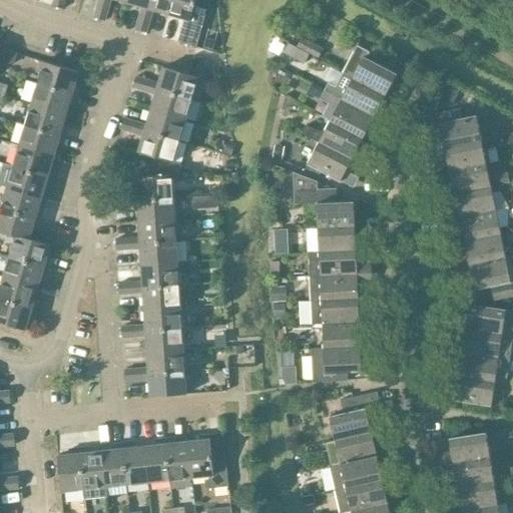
[(54,0),(52,6),(63,9),(65,0),(54,0)]
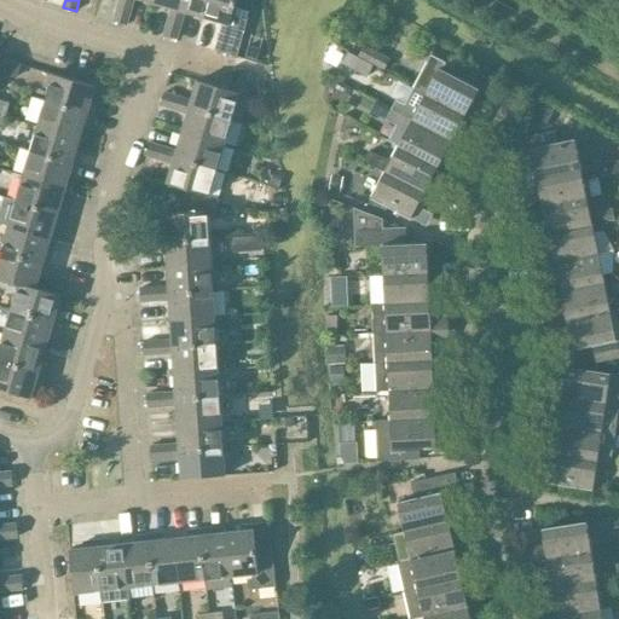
[(120,0),(117,9),(129,12),(132,3),(129,3),(129,0),(120,0)]
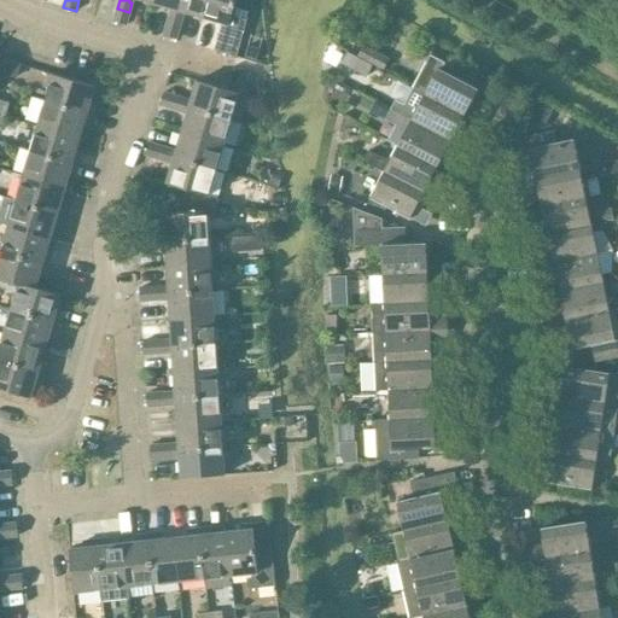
[(153,0),(152,3),(172,9),(168,23),(180,27),(182,17),(179,17),(180,13),(178,12),(180,0),(153,0)]
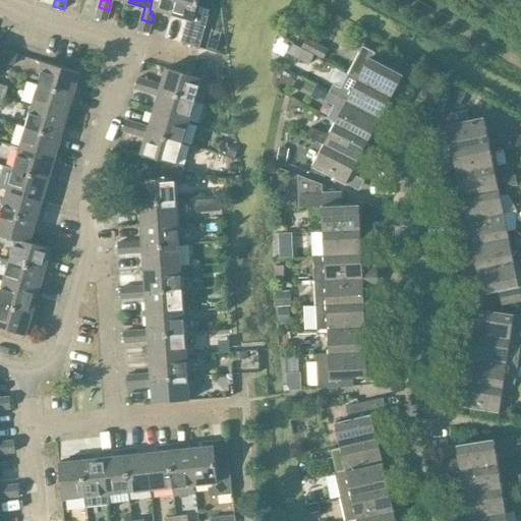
[(152,0),(150,10),(152,11),(151,14),(154,14),(155,10),(171,14),(174,0),(152,0)]
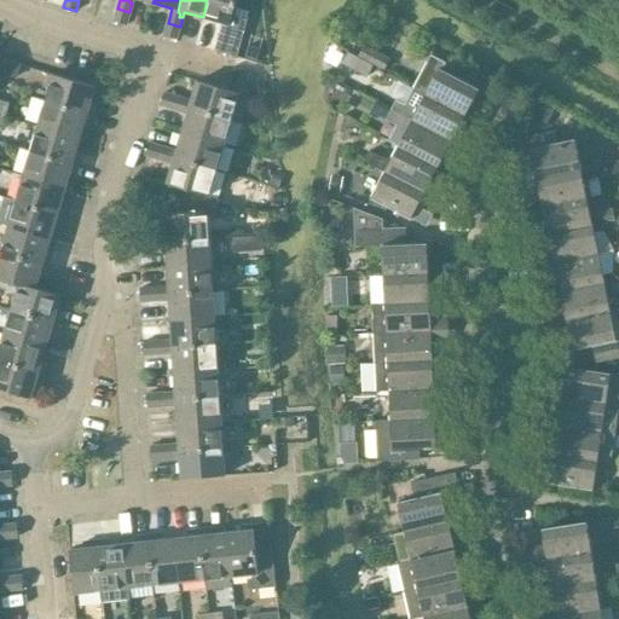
[(207,0),(203,17),(223,23),(214,51),(237,57),(249,12),(235,9),(236,0),(207,0)]
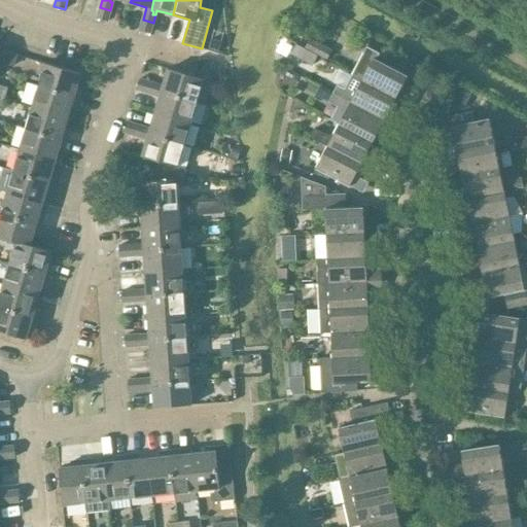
[(100,7),(97,19),(107,22),(110,10),(100,7)]
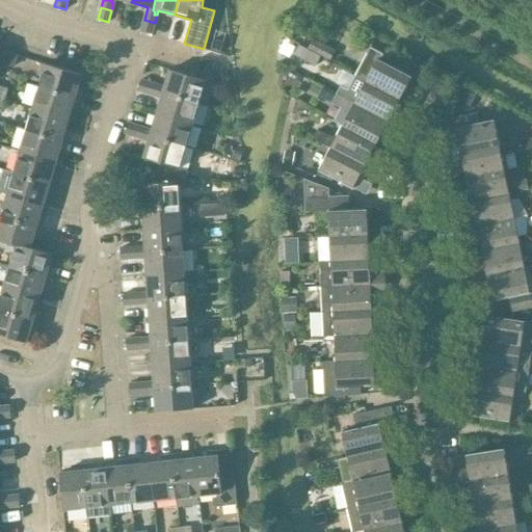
[(144,20),(141,31),(152,34),(155,23),(144,20)]
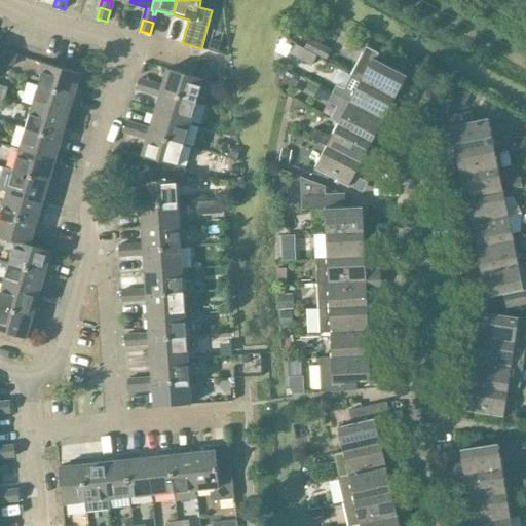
[(313,52),(327,60),(331,50),(317,43),(309,38),(304,47),(313,52)]
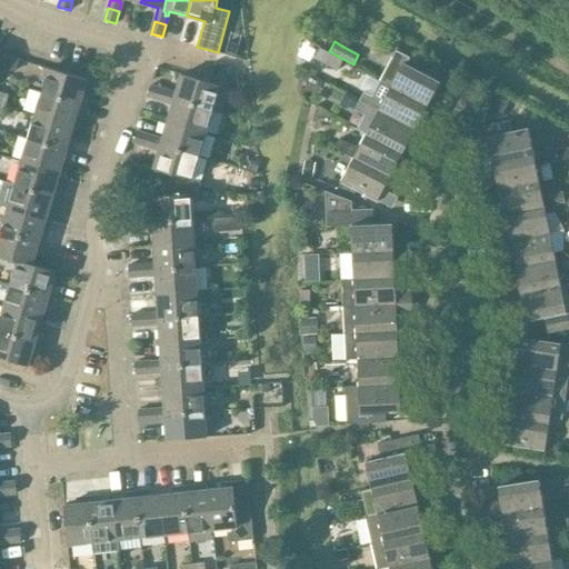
[(379,81),(427,106),(440,81),(405,62),(408,57),(396,50),(379,81)]
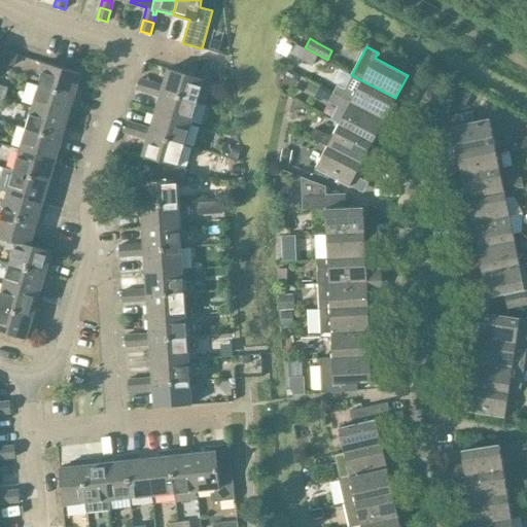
[(3,63),(14,67),(18,55),(6,51),(3,63)]
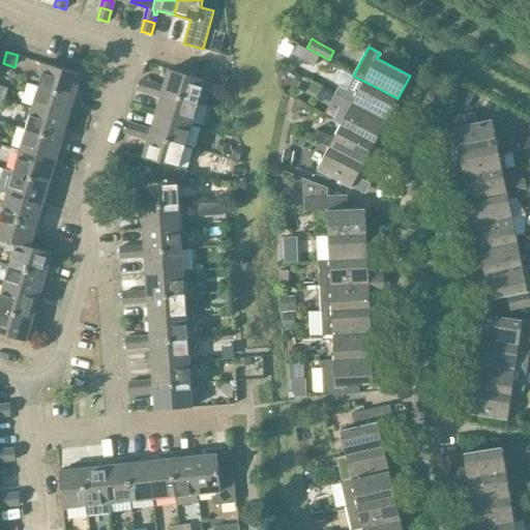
[(46,63),(38,86),(80,98),(82,88),(78,87),(81,74),(46,63)]
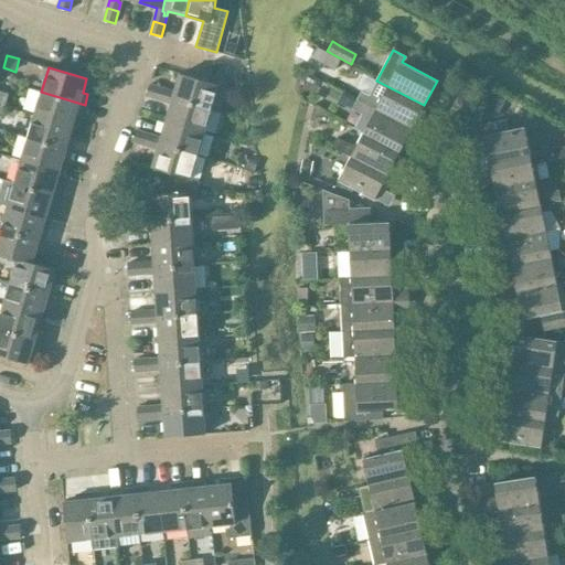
[(161,88),(158,99),(167,102),(167,98),(170,99),(171,97),(211,109),(220,112),(220,109),(230,80),(210,73),(208,82),(180,74),(174,92),(161,88)]
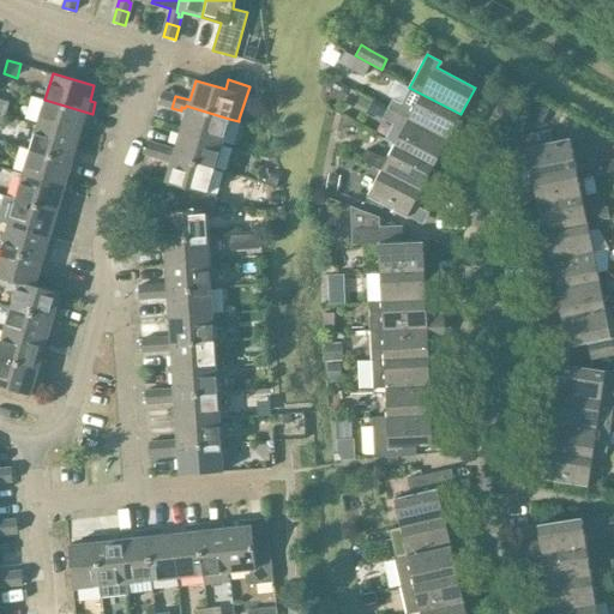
[(387,109),(447,140),(461,114),(409,88),(401,103),(393,100),(387,109)]
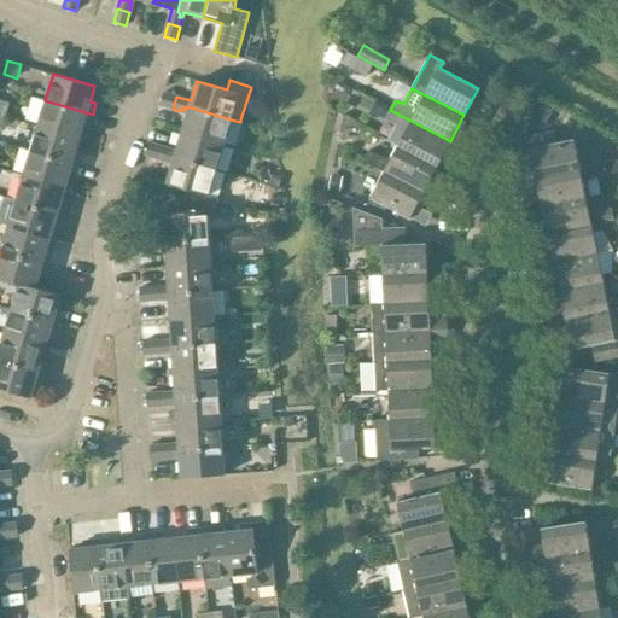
[(163,93),(159,105),(173,109),(176,97),(163,93)]
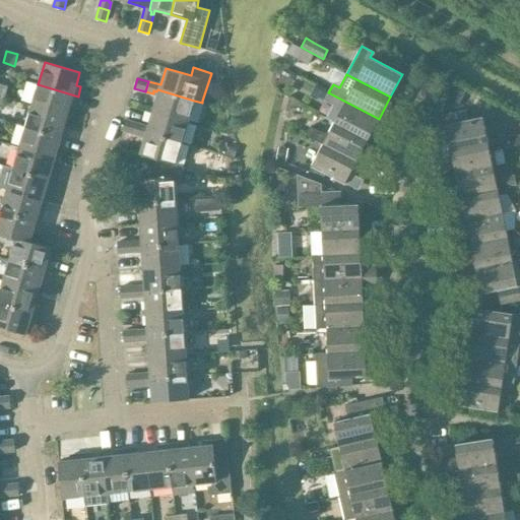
[(456,107),(466,88),(453,81),(444,100),(456,107)]
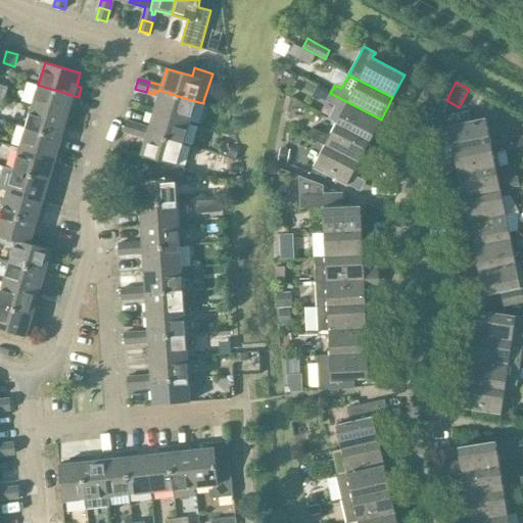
[(38,85),(32,106),(67,116),(70,104),(76,106),(79,97),(38,85)]
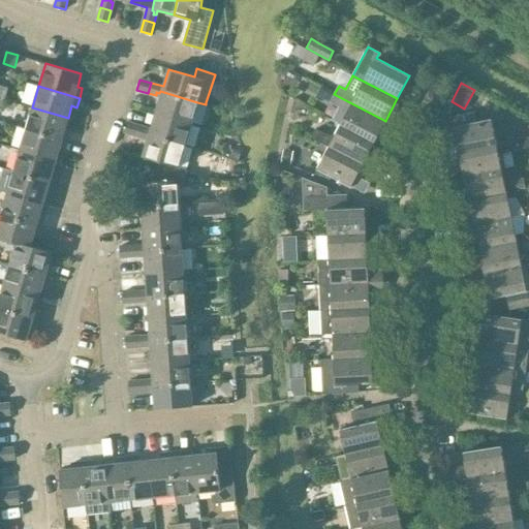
[(156,92),(156,95),(160,97),(156,113),(191,123),(197,102),(160,91),(159,93),(156,92)]
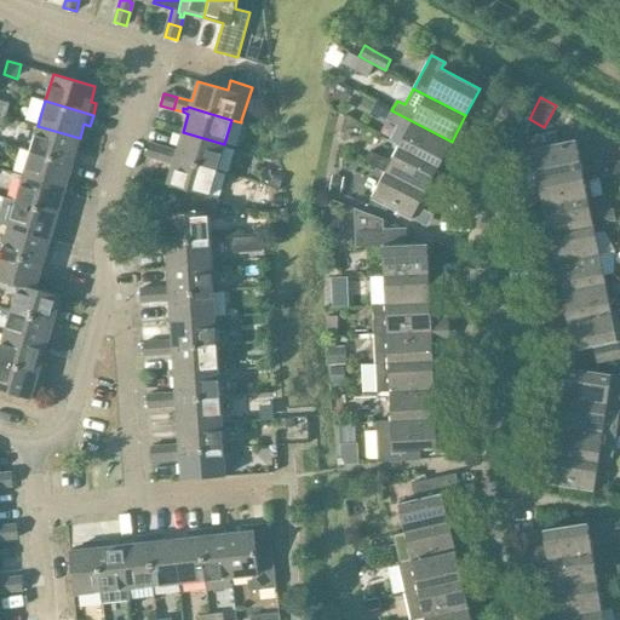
[(388,141),(399,147),(438,167),(452,142),(391,110),(386,120),(396,125),(388,141)]
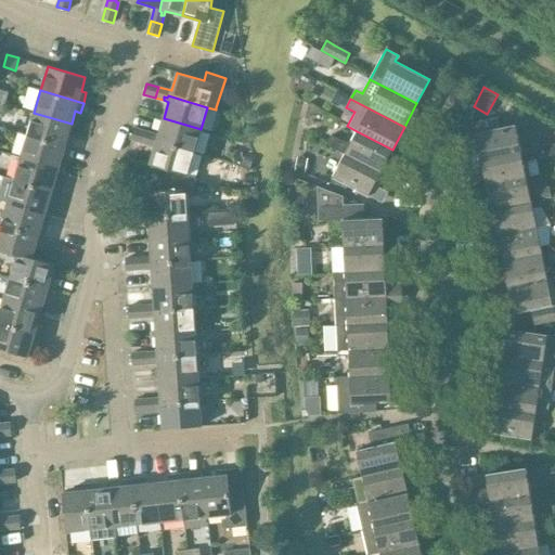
[(34,113),(27,134),(71,147),(73,138),(67,136),(72,124),(34,113)]
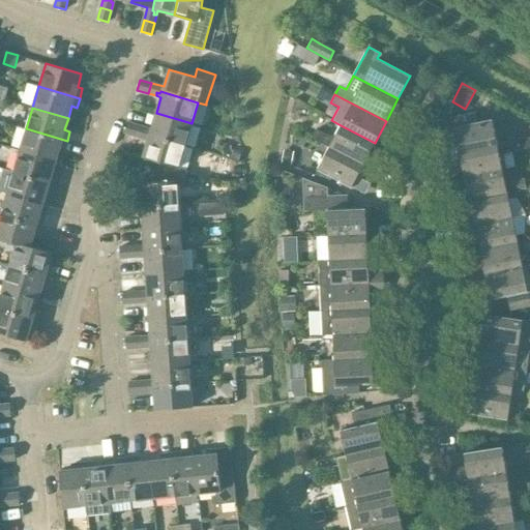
[(454,128),(459,152),(497,144),(492,119),(477,122),(475,112),(438,120),(440,131),(454,128)]
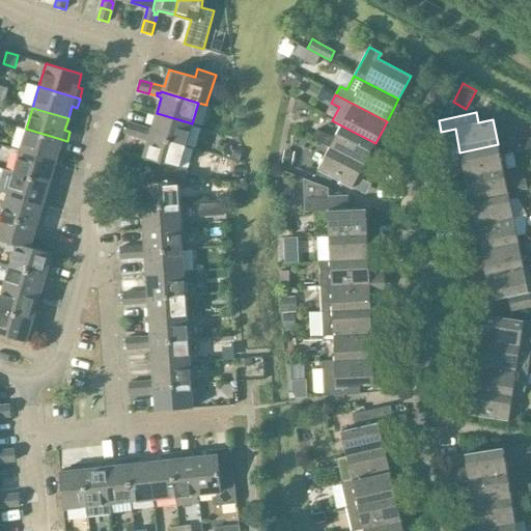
[(138,126),(135,136),(143,138),(144,136),(147,137),(148,134),(150,135),(186,145),(192,123),(157,113),(151,130),(138,126)]
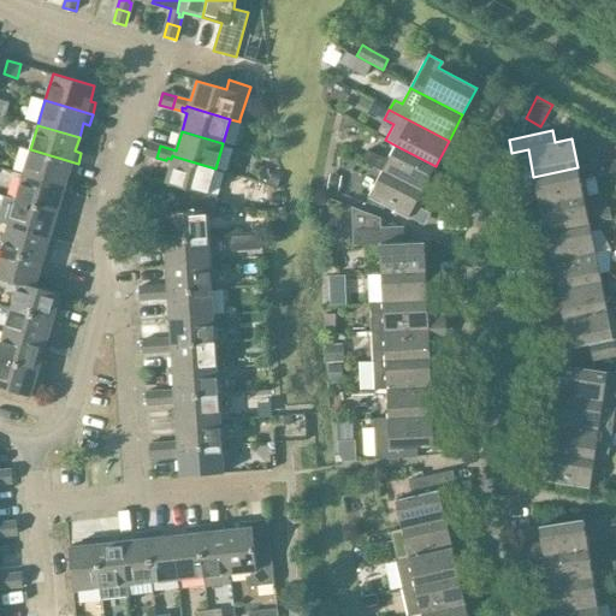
[(148,142),(144,154),(157,158),(160,146),(148,142)]
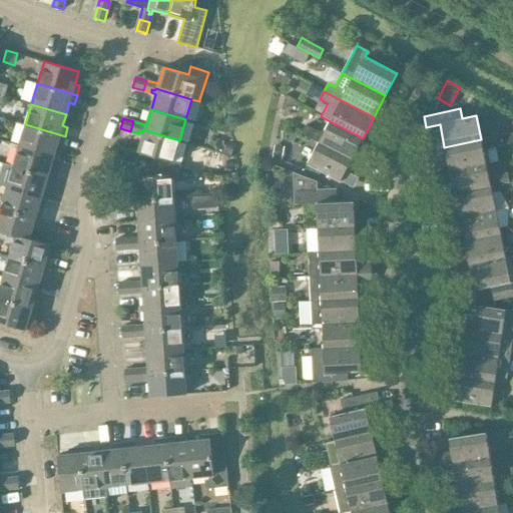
[(319,142),(352,159),(363,138),(330,121),(325,131),(319,131),(306,124),(302,133),(319,142)]
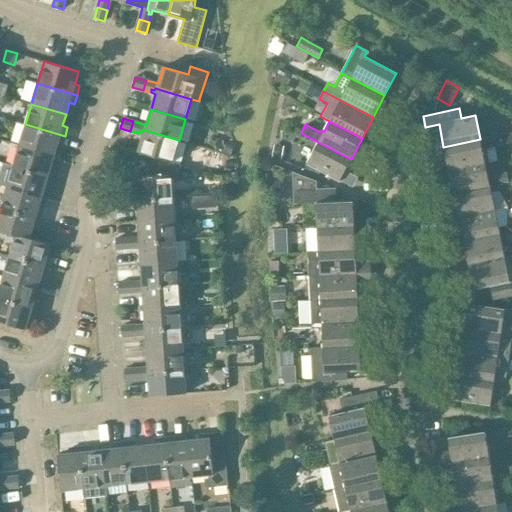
[(25,124),(19,145),(54,155),(57,144),(62,145),(65,136),(25,124)]
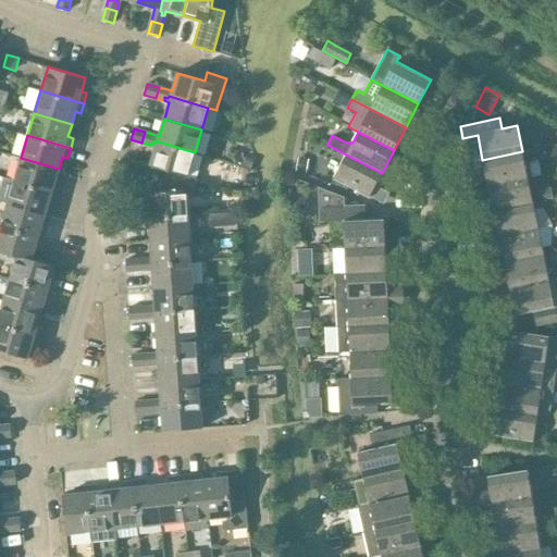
[(151,143),(150,145),(156,147),(150,165),(159,168),(187,176),(188,175),(195,152),(158,141),(156,140),(155,144),(151,143)]
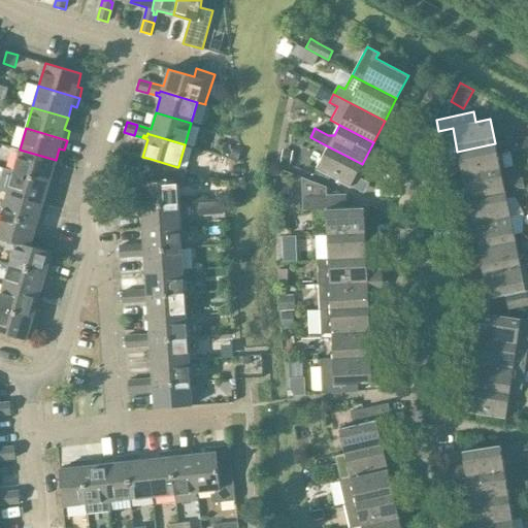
[(527,136),(515,139),(517,150),(527,146),(527,136)]
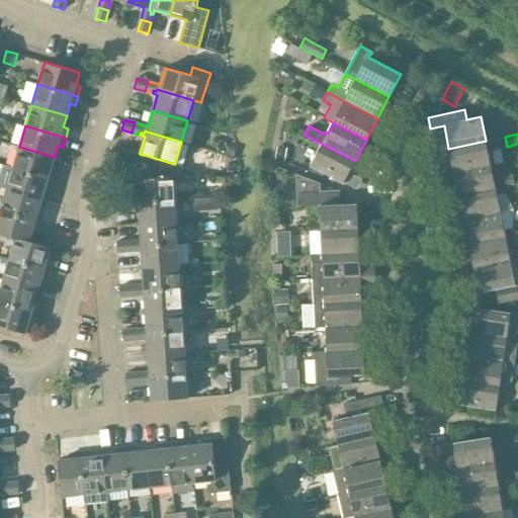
[(448,149),(453,173),(491,165),(502,163),(499,148),(507,147),(505,137),(486,141),(448,149)]
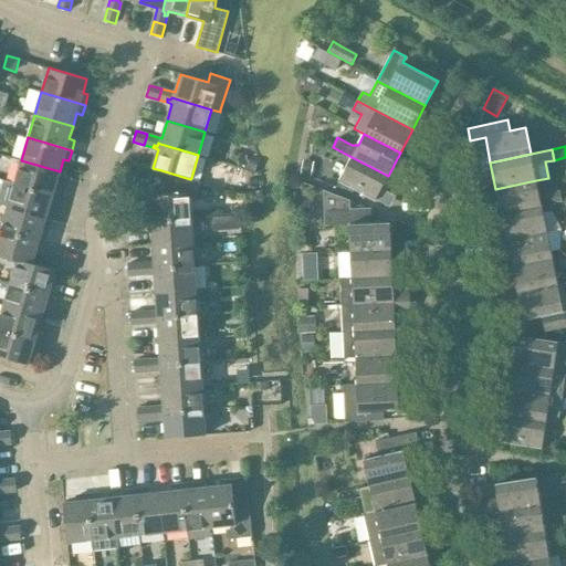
[(338,181),(375,200),(388,176),(352,157),(338,181)]
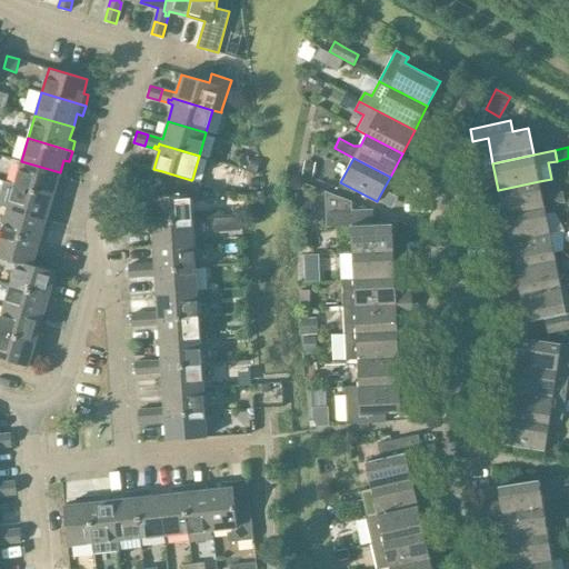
[(21,161),(15,185),(59,197),(61,187),(56,186),(60,172),(21,161)]
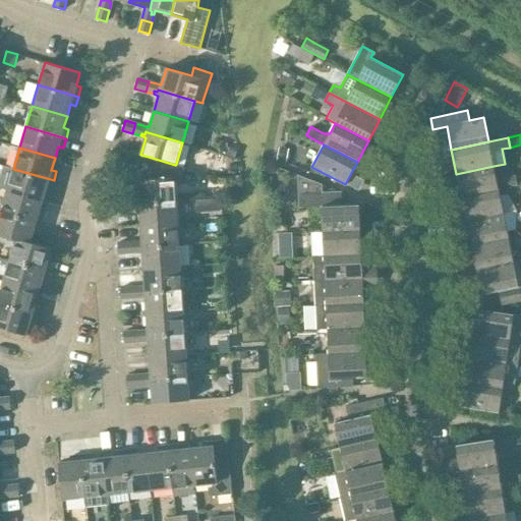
[(139,197),(126,198),(126,209),(135,209),(134,206),(138,206),(137,203),(176,200),(174,178),(182,177),(183,166),(176,164),(175,165),(149,157),(147,179),(138,180),(139,197)]
